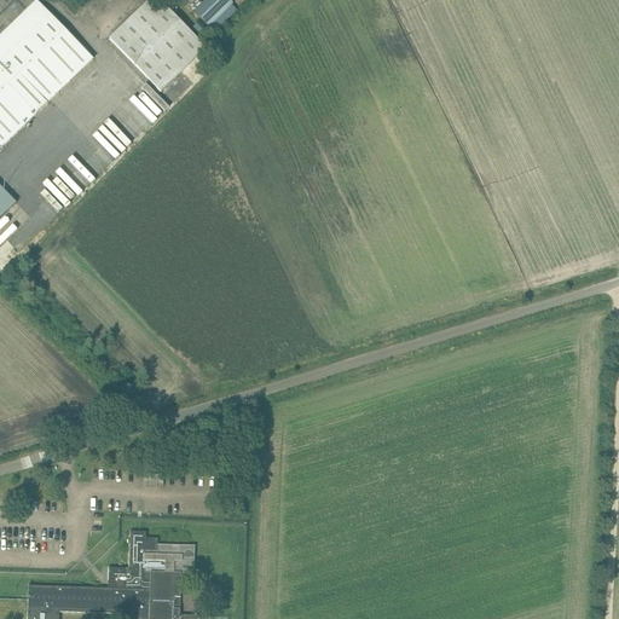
[(36,1),(36,3),(34,0),(17,0),(0,17),(0,146),(1,149),(93,59),(36,1)]
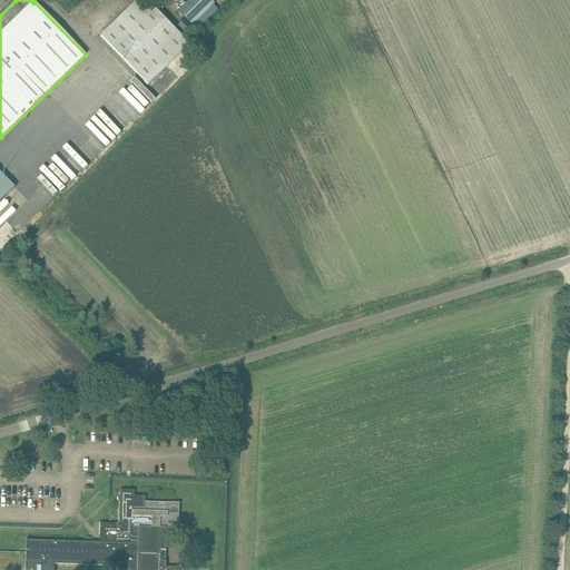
[(148,85),(189,45),(145,0),(137,0),(100,36),(148,85)]
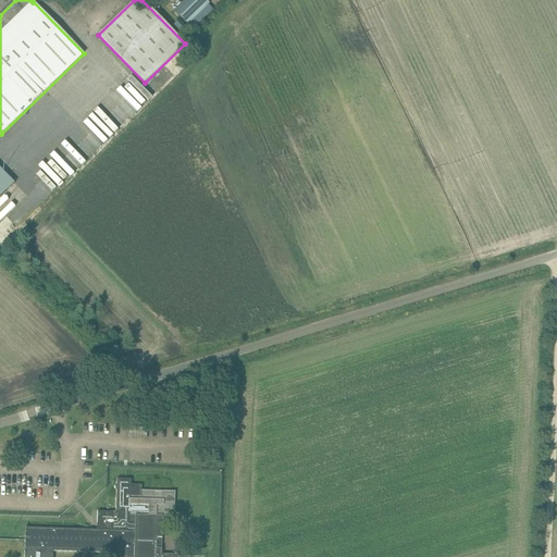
[(206,0),(184,0),(173,11),(187,25),(210,3),(206,0)]
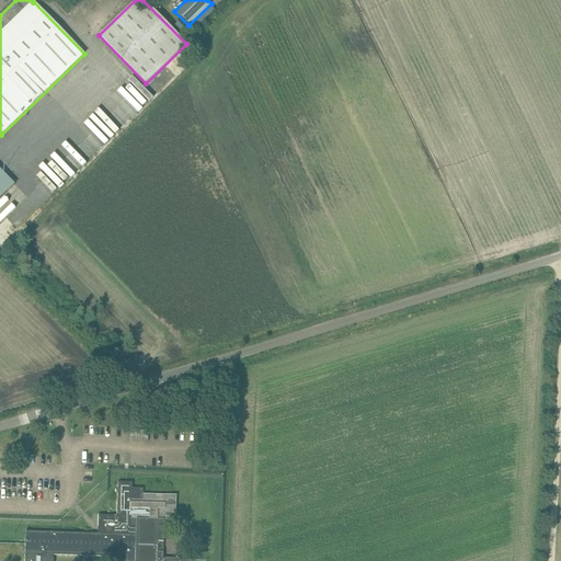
[(180,21),(175,25),(187,37),(192,33),(180,21)]
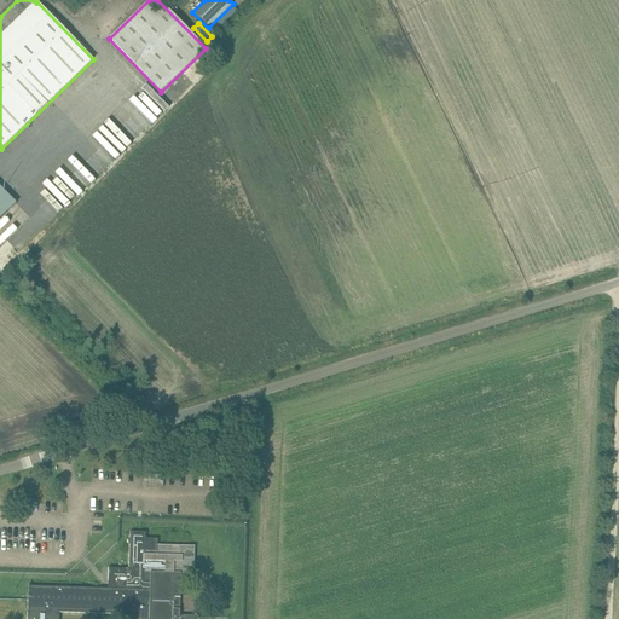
[(64,209),(93,179),(73,160),(67,166),(63,163),(40,186),(64,209)]
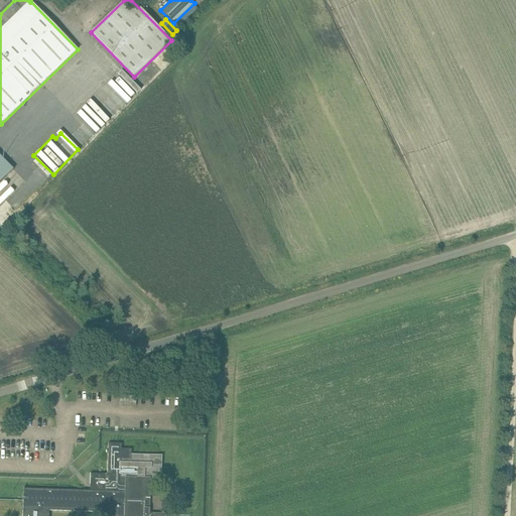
[(0,181),(13,169),(0,156),(0,181)]
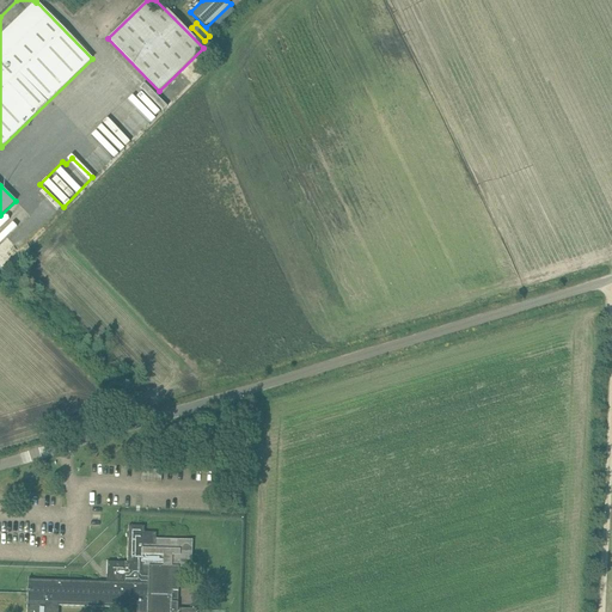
[(0,231),(17,215),(12,210),(0,221),(0,231)]
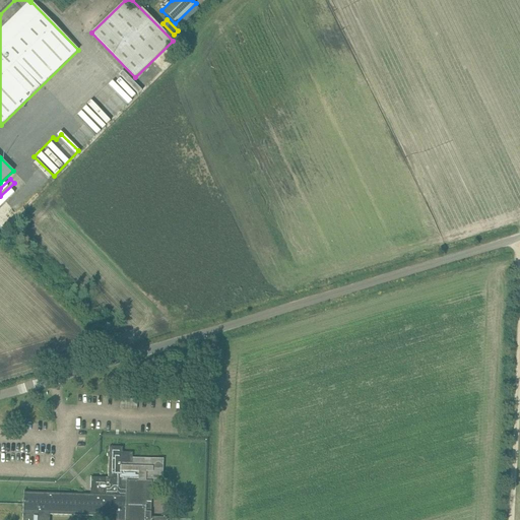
[(90,495),(24,493),(24,492),(23,492),(23,504),(22,519),(49,519),(50,514),(105,516),(104,519),(166,519),(167,519),(167,518),(151,517),(152,483),(163,483),(164,460),(132,458),(132,453),(122,453),(123,448),(109,447),(108,478),(90,477),(90,495)]
